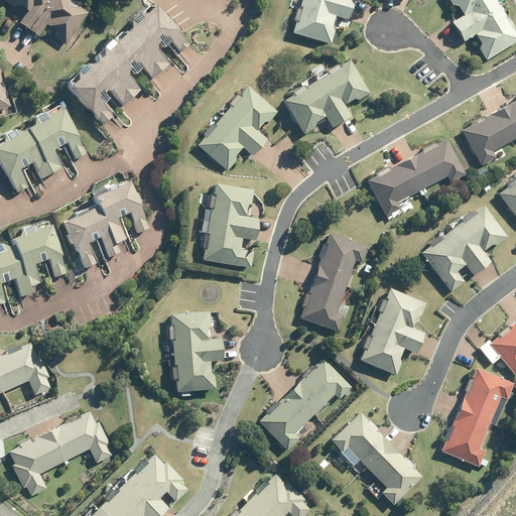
[(21,6),(28,12),(20,23),(30,30),(49,0),(3,0),(3,1),(14,8),(21,6)]
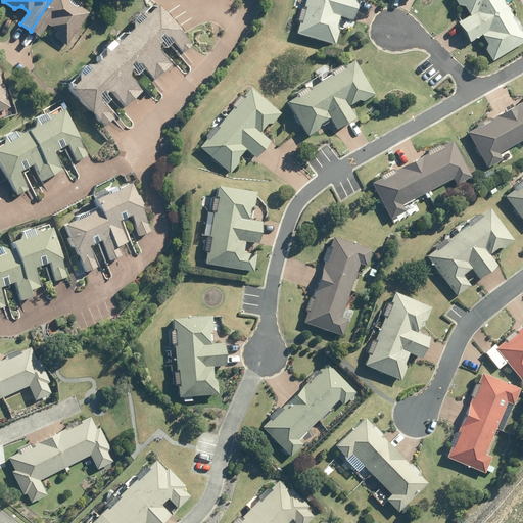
[(81,26),(90,12),(81,6),(81,3),(76,0),(50,0),(31,31),(40,37),(48,25),(56,31),(58,39),(67,45),(74,35),(76,36),(82,26),(81,26)]
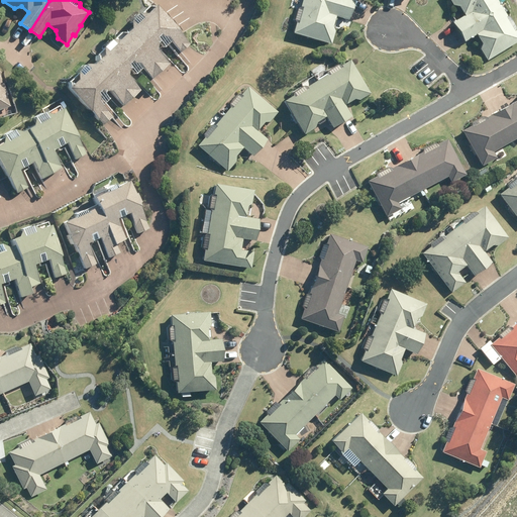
[(296,18),(298,21),(295,34),(332,44),(335,31),(332,26),(335,16),(349,20),(352,9),(320,0),(303,0),(302,8),(299,10),(296,18)]
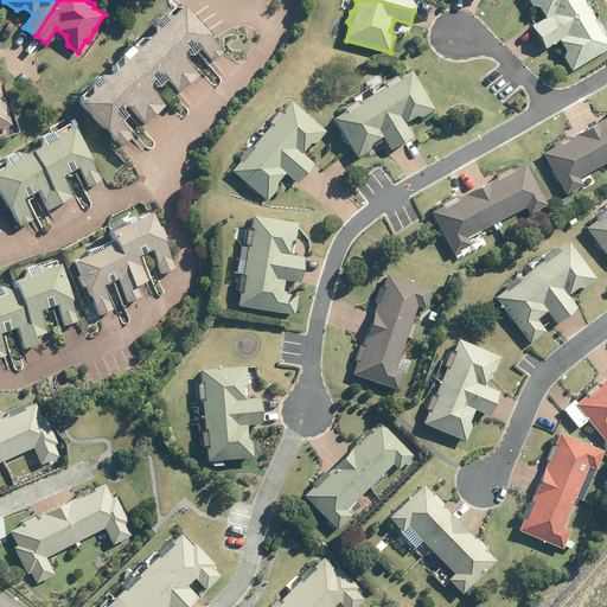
[(376,0),(414,11),(416,0),(376,0)]
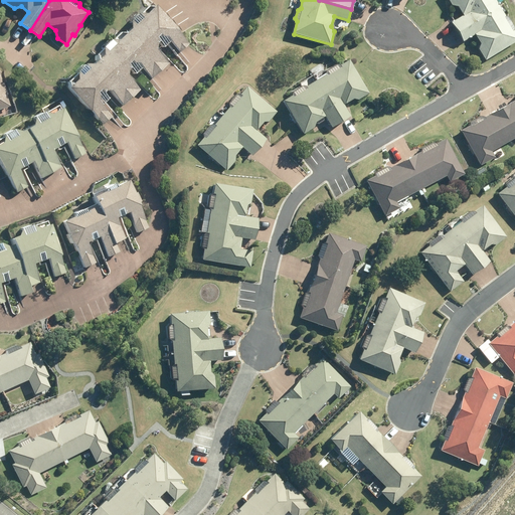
[(449,0),(453,5),(459,7),(464,15),(452,23),(458,33),(500,7),(495,0),(449,0)]
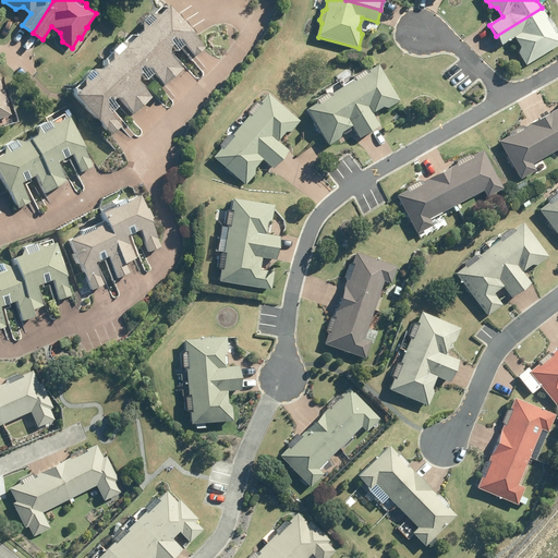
[(137,35),(174,75),(183,68),(170,52),(170,47),(172,45),(178,51),(184,45),(195,57),(205,48),(193,34),(194,33),(169,5),(159,15),(153,14),(144,23),(143,29),(137,35)]
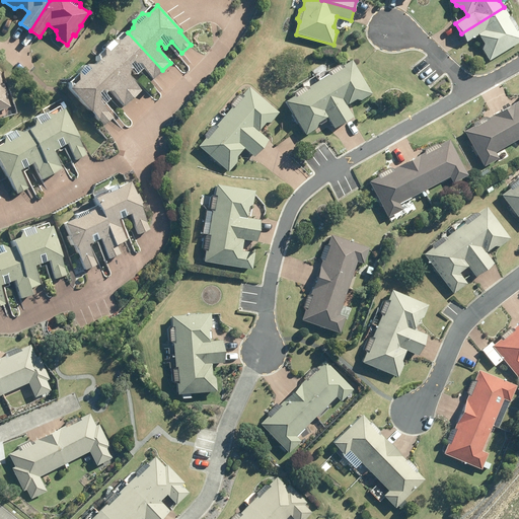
[(504,7),(461,33),(466,42),(479,34),(485,43),(483,50),(490,61),(518,43),(518,32),(518,30),(518,27),(513,17),(509,17),(504,7)]
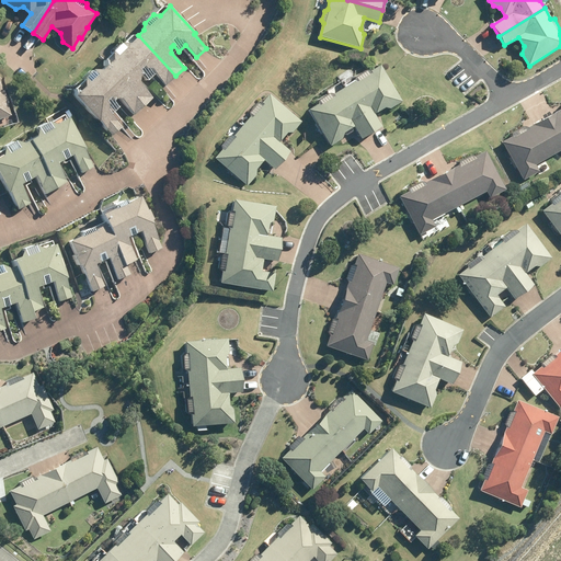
[(164,86),(175,76),(138,35),(130,35),(113,52),(113,60),(106,66),(144,106),(153,99),(139,83),(139,78),(142,75),(148,80),(155,75),(164,86)]
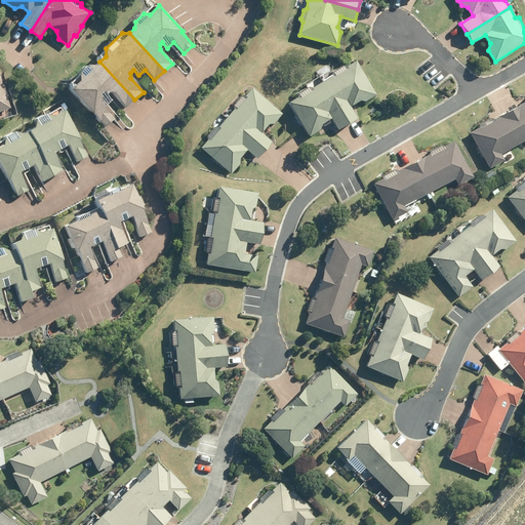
[(332,76),(323,82),(350,124),(358,119),(351,106),(359,101),(365,102),(377,94),(356,61),(346,67),(342,67),(333,72),(332,76)]
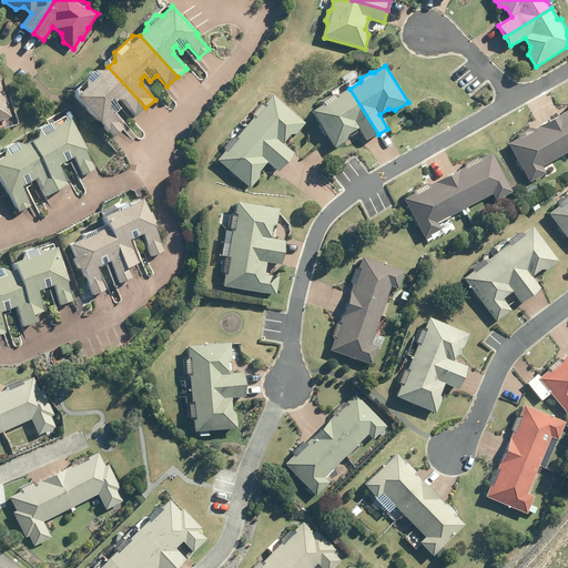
[(112,117),(120,110),(114,103),(117,100),(122,101),(137,117),(145,108),(108,67),(103,71),(94,71),(85,79),(84,90),(77,98),(113,138),(123,129),(112,117)]
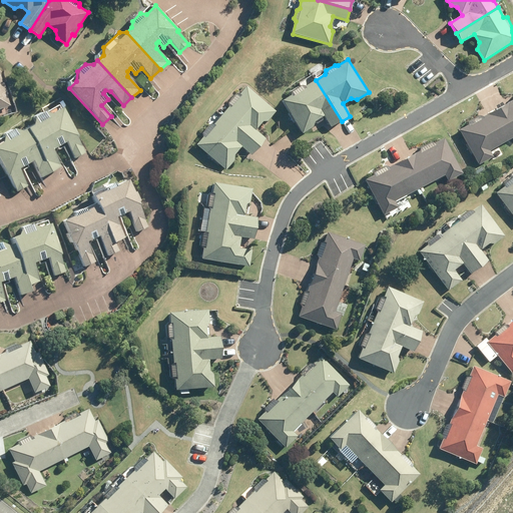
[(0,73),(0,109),(10,105),(7,94),(8,94),(4,82),(3,82),(0,73)]
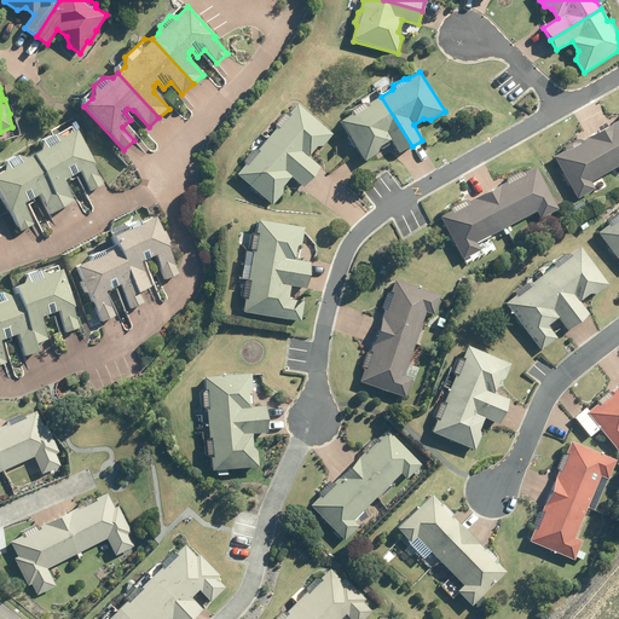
[(354,114),(341,122),(365,162),(379,154),(381,146),(392,139),(401,154),(412,146),(381,97),(368,105),(364,104),(354,110),(354,114)]
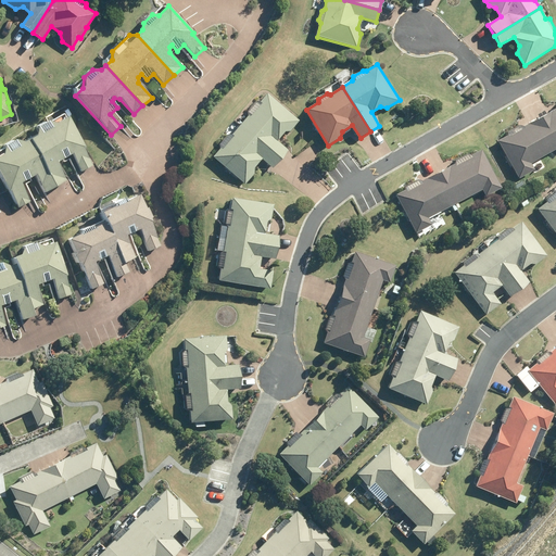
[(249,111),(249,115),(241,124),(281,159),(289,150),(276,140),(283,131),(290,131),(300,121),(267,93),(260,102),(256,102),(249,111)]
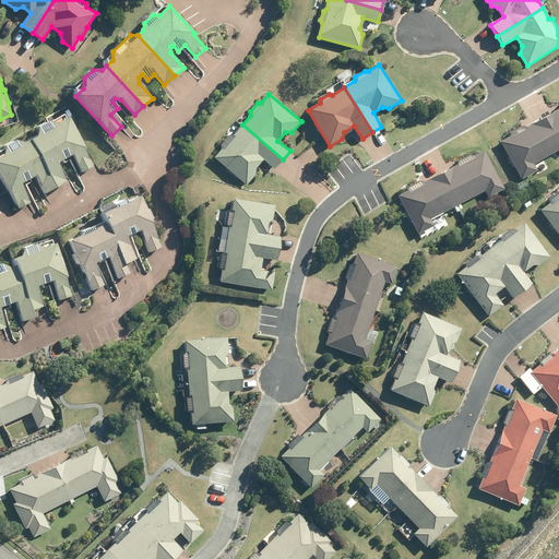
[(558,106),(558,108),(544,117),(558,145),(558,105),(558,106)]
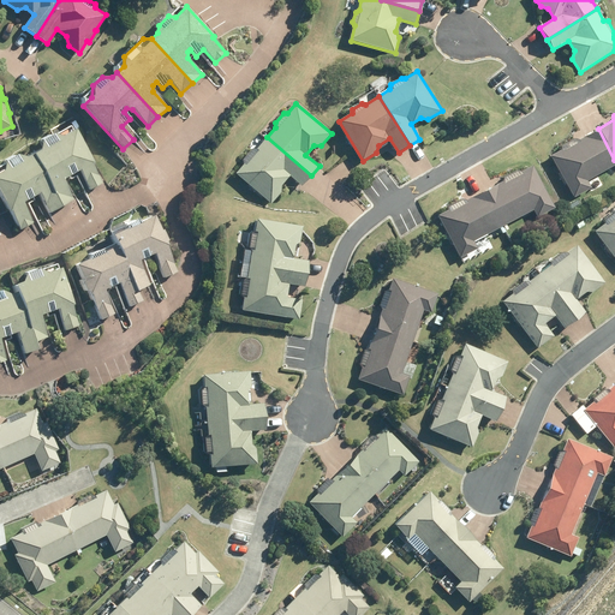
[(33,153),(63,206),(75,199),(63,179),(79,171),(90,190),(102,184),(91,165),(94,162),(75,129),(63,136),(53,133),(42,139),(41,149),(33,153)]
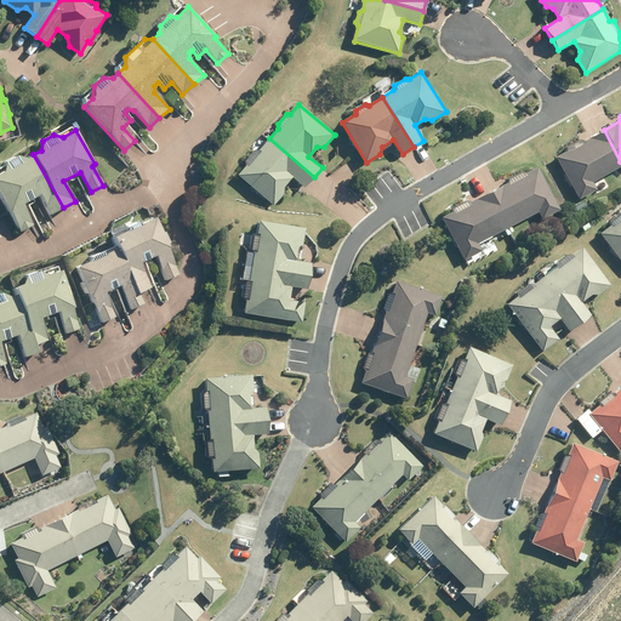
[(569,151),(556,158),(579,200),(597,191),(593,182),(620,166),(620,161),(604,130),(581,142),(581,141),(567,148),(569,151)]
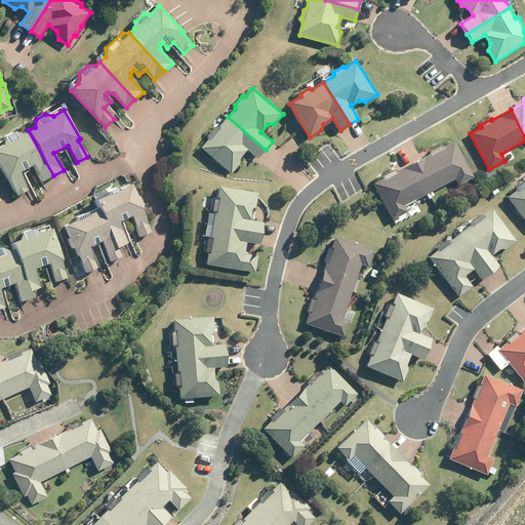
[(210,138),(202,149),(232,174),(240,163),(240,157),(247,149),(258,159),(266,150),(228,117),(219,127),(215,127),(210,134),(210,138)]
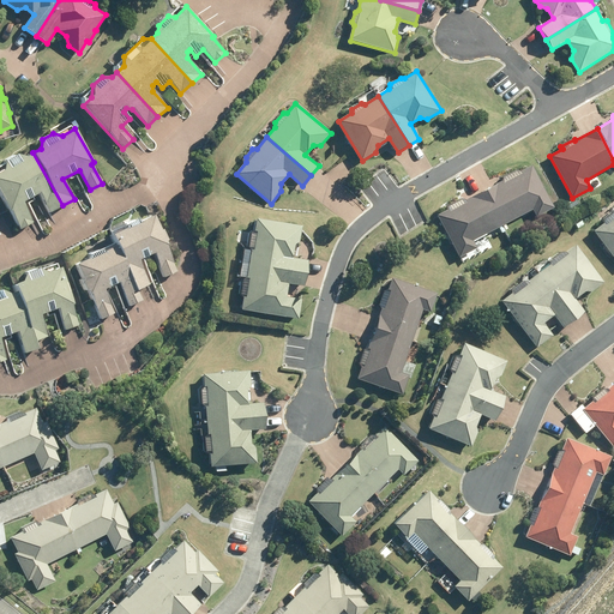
[(49,214),(62,205),(32,152),(25,157),(16,155),(6,160),(4,172),(0,173),(0,194),(20,230),(35,222),(23,203),(38,193),(49,214)]
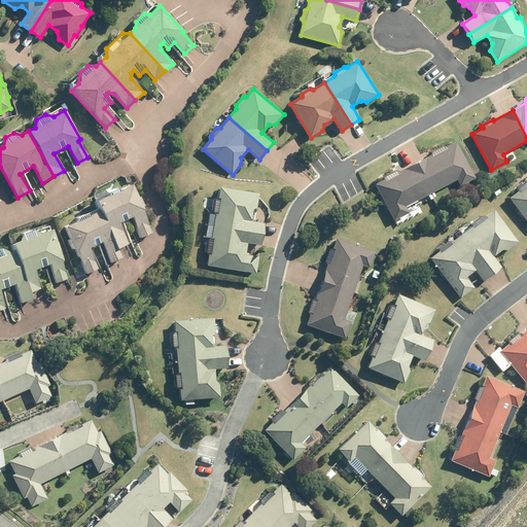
[(417,163),(433,194),(457,180),(461,186),(476,178),(456,141),(417,163)]
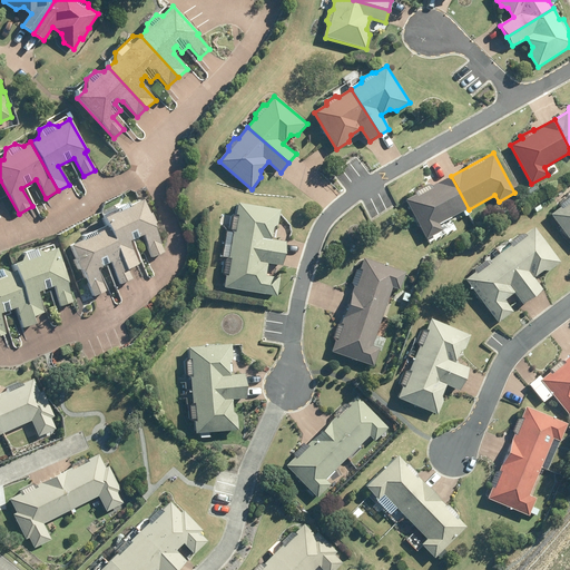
[(451,176),(406,199),(428,239),(443,231),(440,224),(469,209),(451,176)]
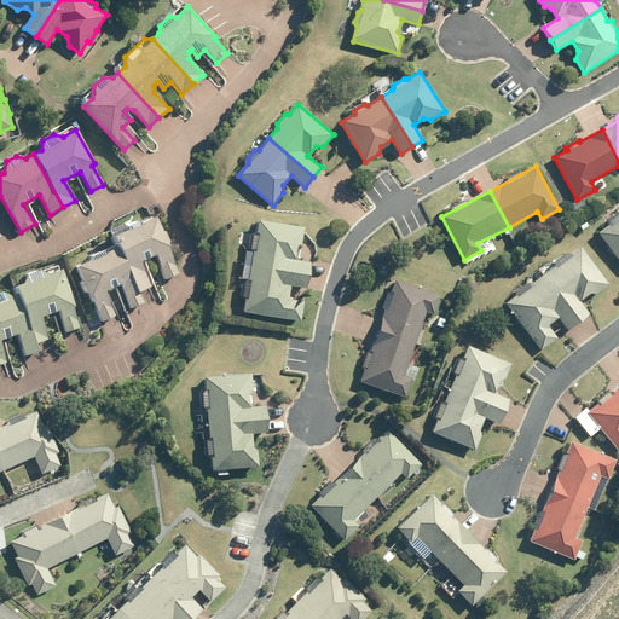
[(597,233),(603,239),(599,243),(605,250),(608,248),(618,261),(618,212),(611,218),(609,224),(597,233)]
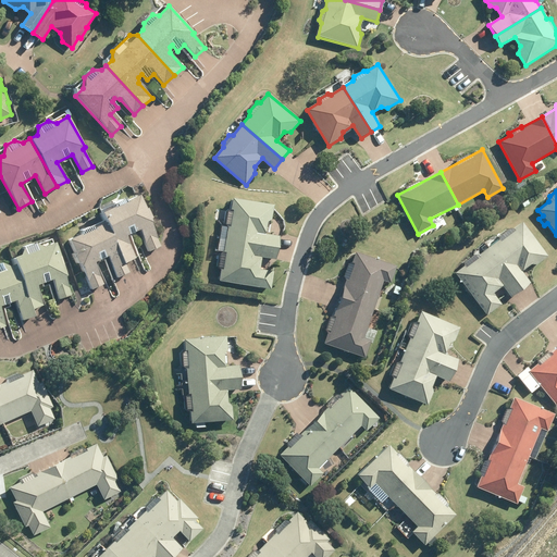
[(114,203),(115,207),(102,213),(108,224),(125,264),(135,259),(125,237),(139,231),(149,251),(160,247),(149,222),(151,220),(147,209),(145,209),(139,196),(126,202),(125,199),(114,203)]
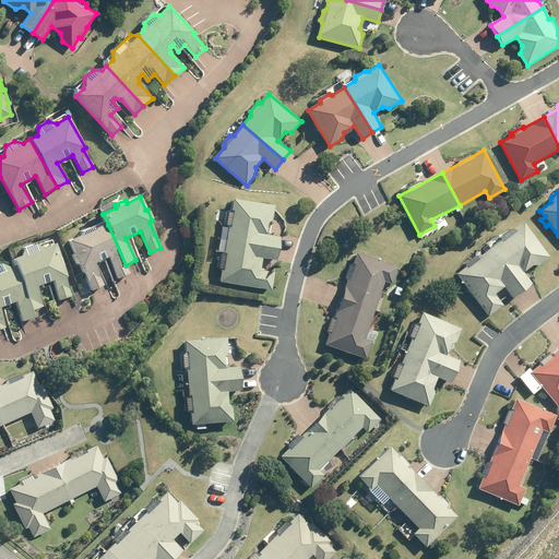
[(223,271),(221,283),(272,290),(274,273),(260,271),(262,258),(276,260),(280,238),(266,236),(268,223),(273,219),(275,206),(234,200),(232,209),(226,212),(218,265),(223,271)]
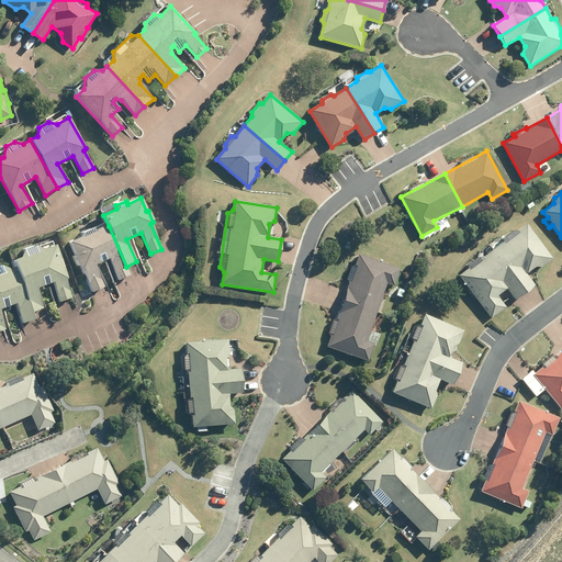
[(516,301),(536,285),(526,274),(536,267),(541,268),(552,259),(527,224),(518,231),(514,231),(504,237),(504,242),(482,258),(476,258),(468,265),(468,269),(459,276),(491,318),(505,307),(497,296),(507,289),(516,301)]
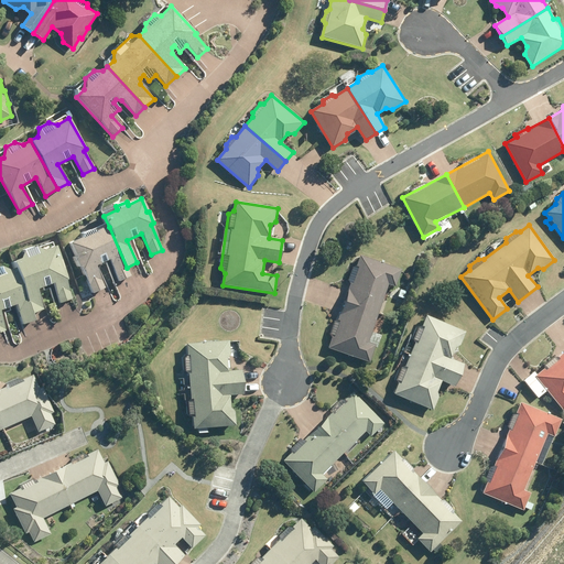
[(69,243),(76,257),(74,258),(79,269),(80,268),(93,294),(105,289),(95,267),(109,260),(119,282),(131,277),(127,268),(109,227),(96,232),(94,228),(82,234),(84,237),(69,243)]
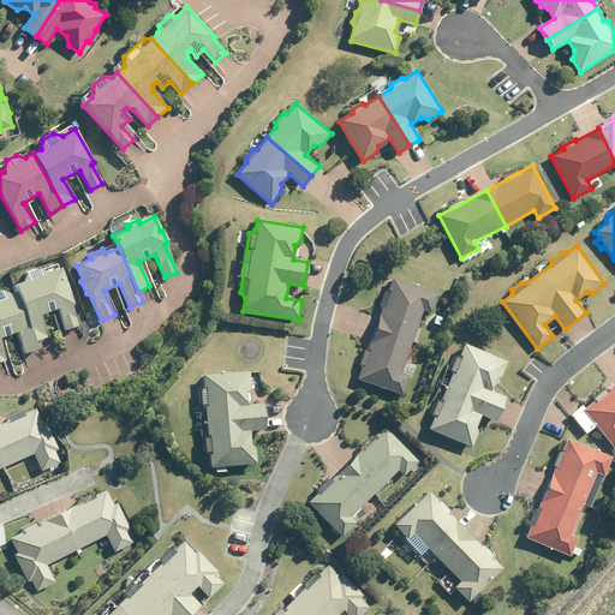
[(48,336),(40,316),(57,310),(65,332),(81,326),(72,305),(75,304),(61,269),(59,270),(58,264),(40,270),(35,268),(27,272),(22,282),(15,286),(17,292),(36,341),(48,336)]
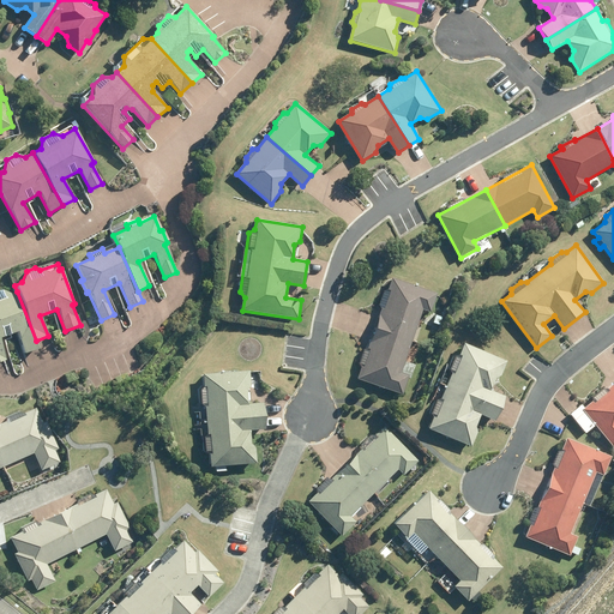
[(381,308),(374,329),(413,342),(423,311),(431,313),(437,294),(391,278),(386,293),(384,292),(379,307),(381,308)]
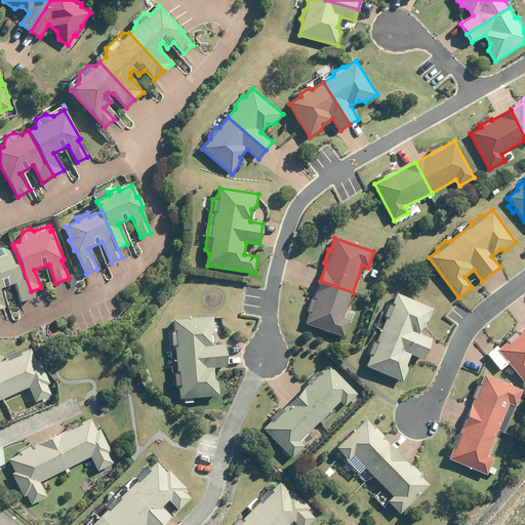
[(22,304),(34,299),(31,291),(14,249),(9,251),(1,247),(0,247),(0,310),(6,308),(0,291),(0,289),(14,284),(22,304)]
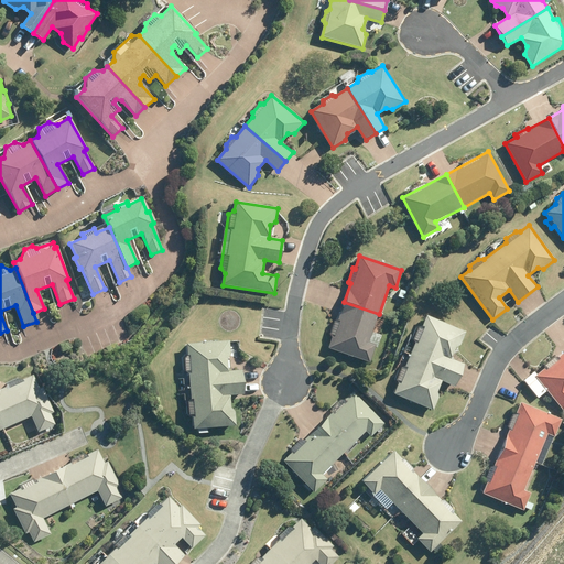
[(332,336),(327,348),(370,362),(376,347),(376,348),(380,335),(372,332),(379,314),(344,302),(337,322),(335,321),(329,335),(332,336)]
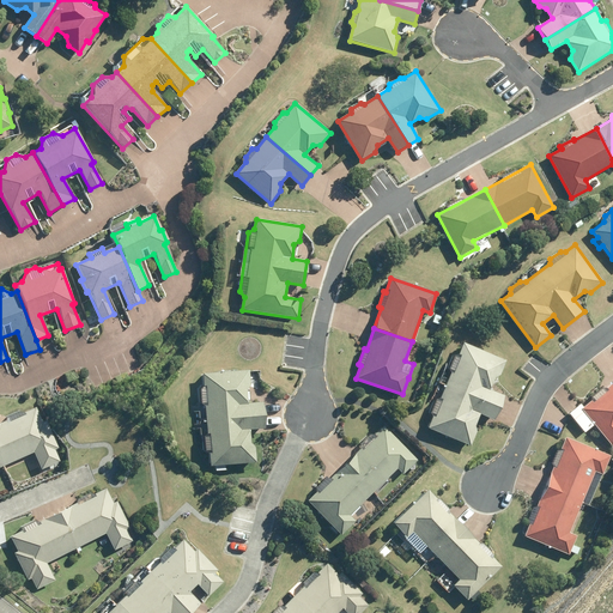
[(505,395),(491,390),(496,377),(501,376),(507,360),(463,344),(457,356),(455,356),(449,371),(450,372),(439,399),(438,398),(431,414),(432,416),(428,429),(455,441),(454,445),(463,449),(465,444),(471,447),(477,432),(475,426),(479,416),(495,422),(505,395)]
